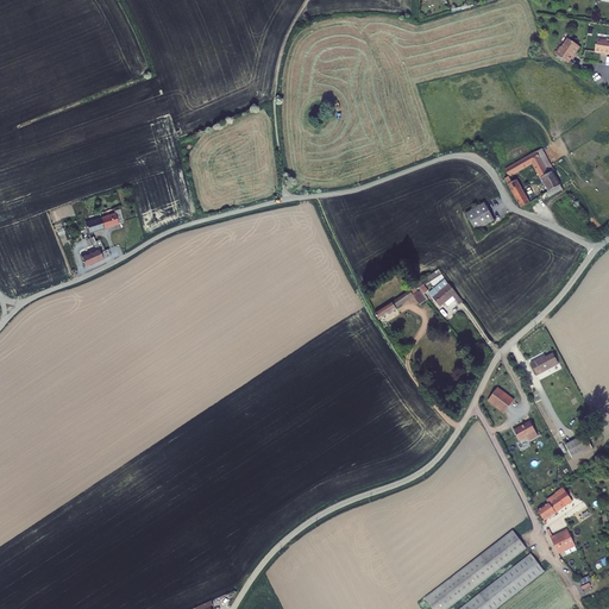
[(557,51),(556,55),(569,63),(573,56),(572,55),(575,51),(576,52),(577,52),(581,48),(567,38),(562,48),(560,46),(557,51)]
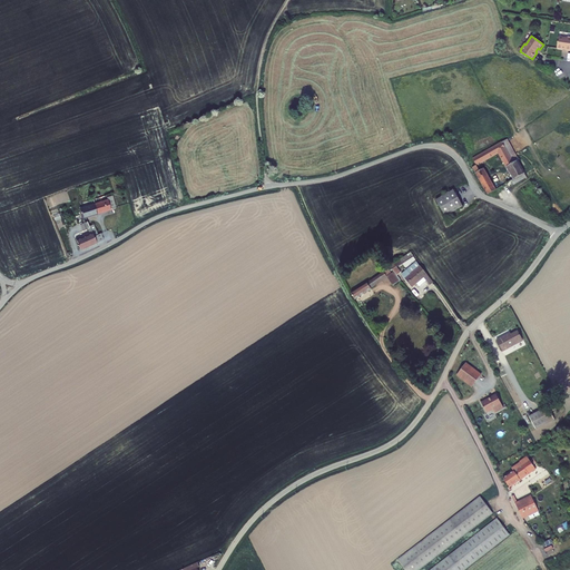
[(566,51),(569,51),(569,37),(568,37),(568,39),(559,37),(557,48),(566,49),(566,51)]
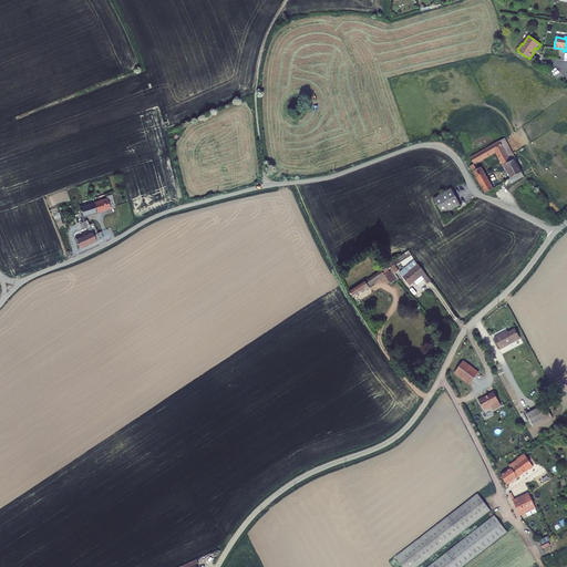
[(504,138),(500,142),(509,162),(514,160),(515,160),(504,138)]
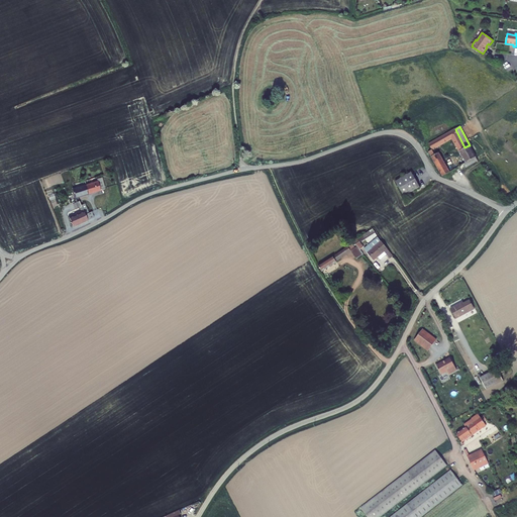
[(442,177),(450,173),(439,153),(436,148),(452,139),(466,163),(459,167),(462,171),(478,161),(476,158),(469,145),(464,147),(455,129),(429,144),(432,149),(428,151),(442,177)]
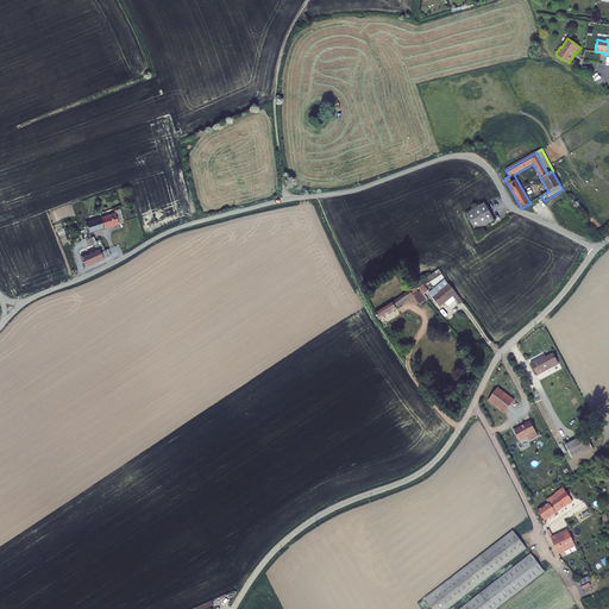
[(476,231),(495,220),(484,202),(465,213),(476,231)]
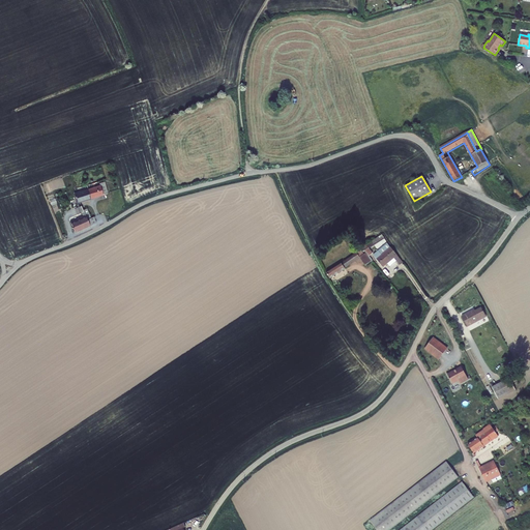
[(88,190),(90,198),(108,193),(105,182),(99,183),(100,186),(88,190)]
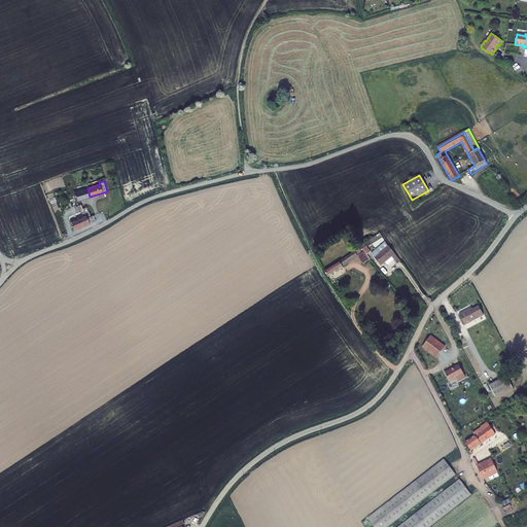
[(88,189),(74,194),(76,202),(90,197),(88,189)]
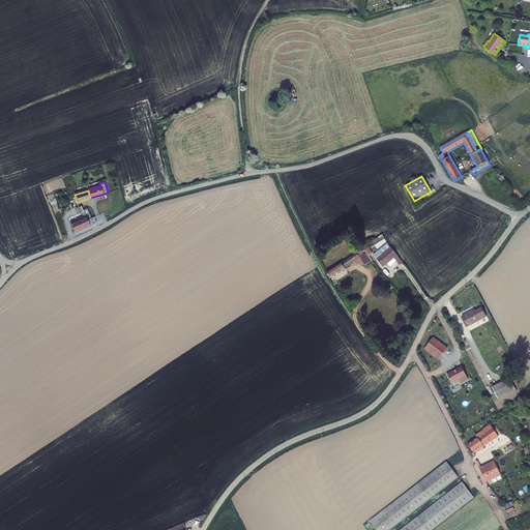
[(83,217),(70,223),(75,233),(90,226),(83,210),(82,206),(79,207),(75,209),(77,215),(82,213),(83,217)]
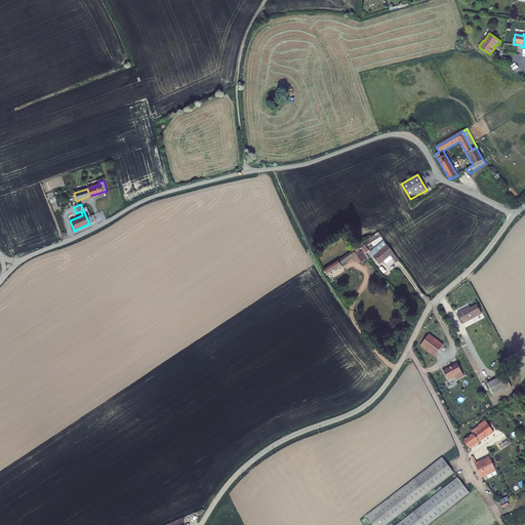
[(93,215),(90,216),(86,207),(82,208),(89,224),(95,220),(93,215)]
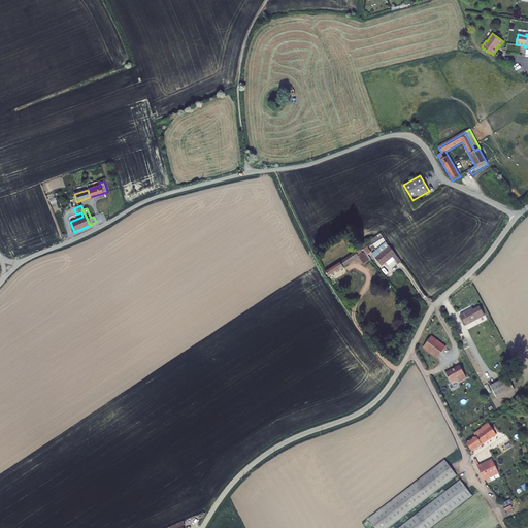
[(381,234),(365,243),(367,248),(383,237),(381,234)]
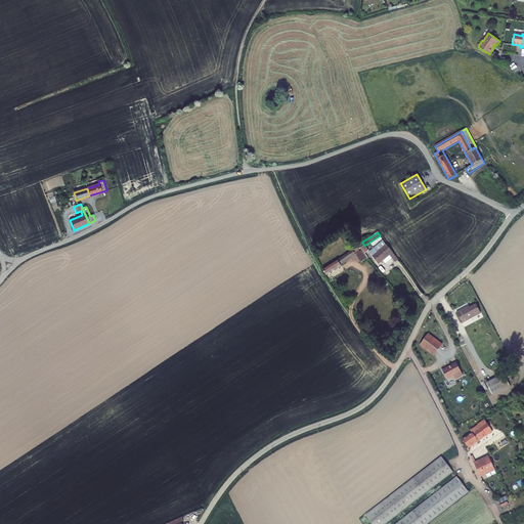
[(359,245),(322,270),(326,275),(341,265),(341,264),(355,255),(358,259),(365,254),(359,245)]
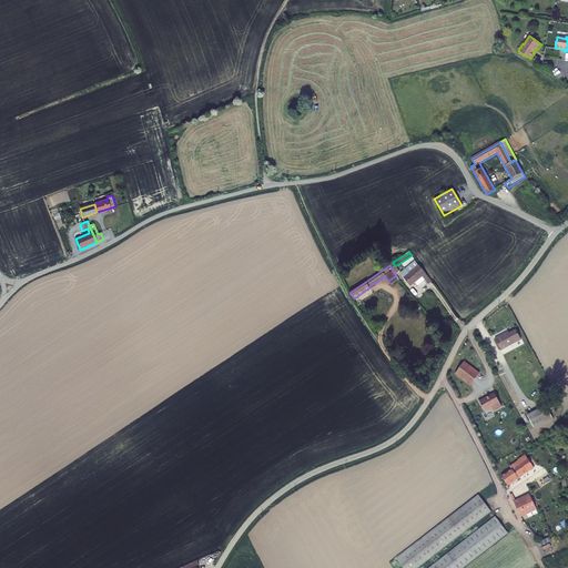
[(432,283),(418,265),(403,277),(409,286),(422,276),(428,285),(432,283)]
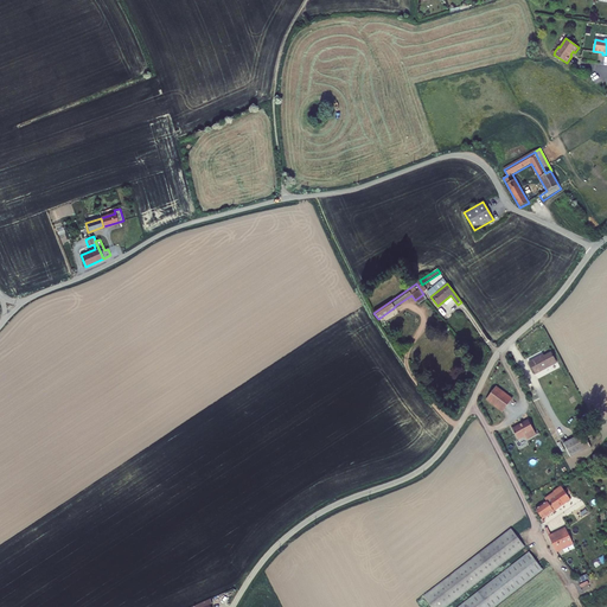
[(535,375),(557,363),(551,352),(541,358),(541,357),(529,363),(535,375)]
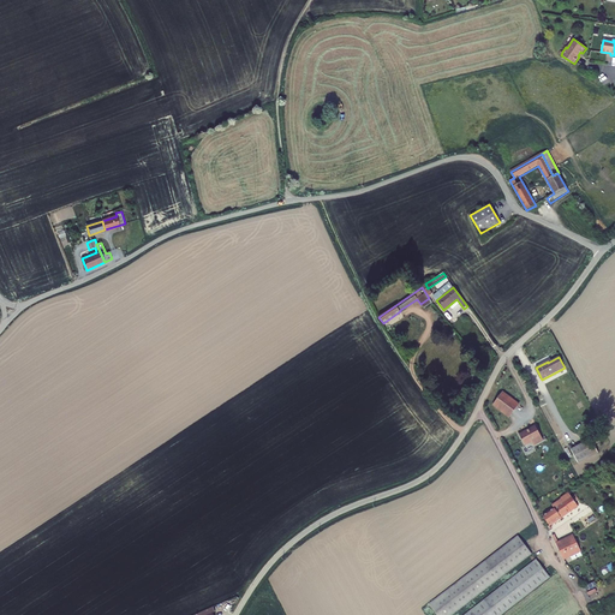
[(494,405),(509,417),(519,405),(503,393),(494,405)]
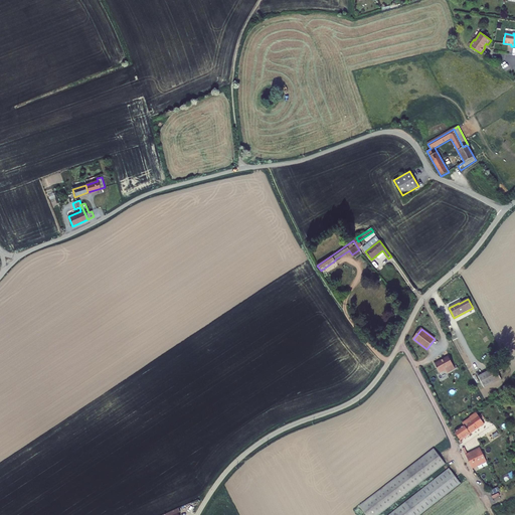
[(455,368),(449,356),(435,363),(437,367),(437,368),(438,368),(440,371),(445,369),(447,372),(455,368)]
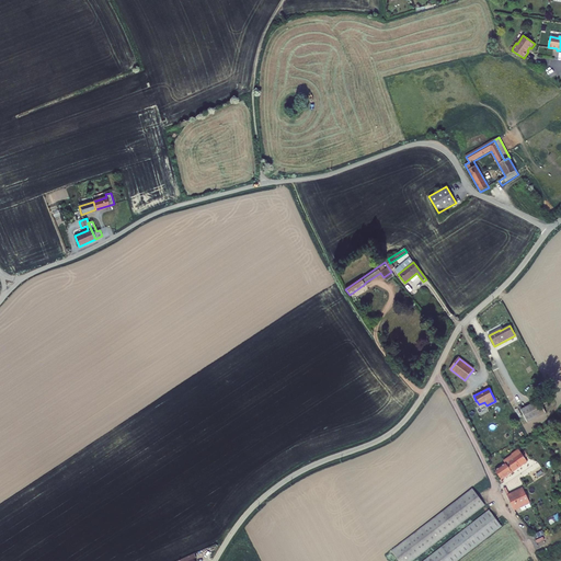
[(527,422),(546,413),(539,401),(521,410),(527,422)]
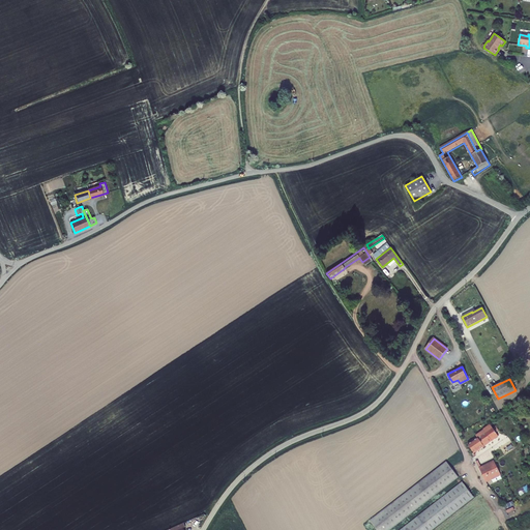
[(477,438),(468,444),(474,452),(498,436),(490,424),(483,430),(476,436),(477,438)]
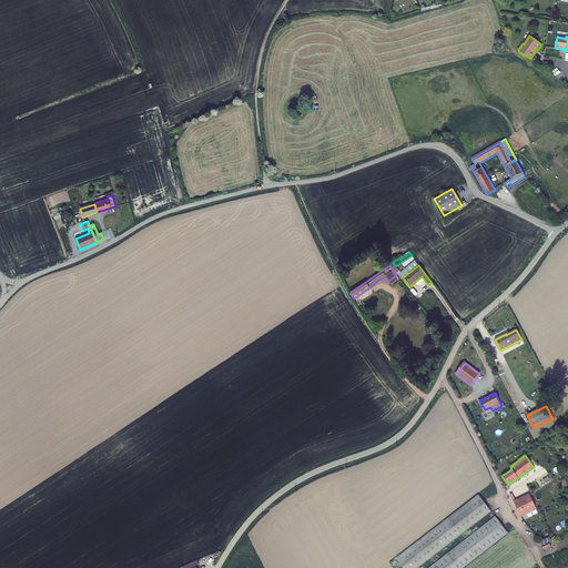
[(529,493),(521,496),(525,501),(531,498),(529,493)]
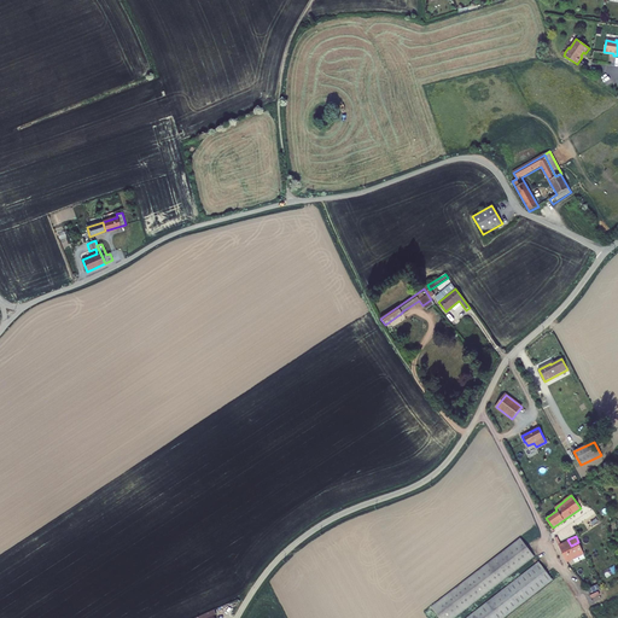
[(438,617),(454,617),(535,557),(520,538),(431,607),(438,617)]
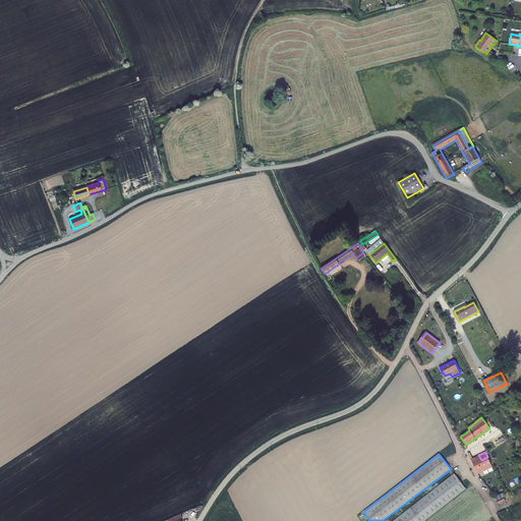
[(478,455),(467,461),(473,474),(493,465),(487,457),(481,460),(478,455)]
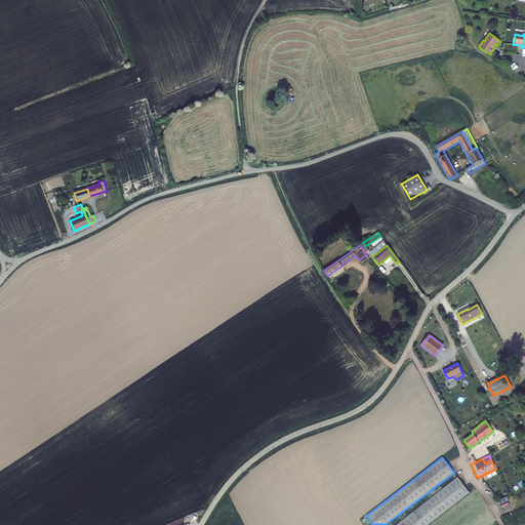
[(428,524),(470,492),(458,478),(396,524),(428,524)]
